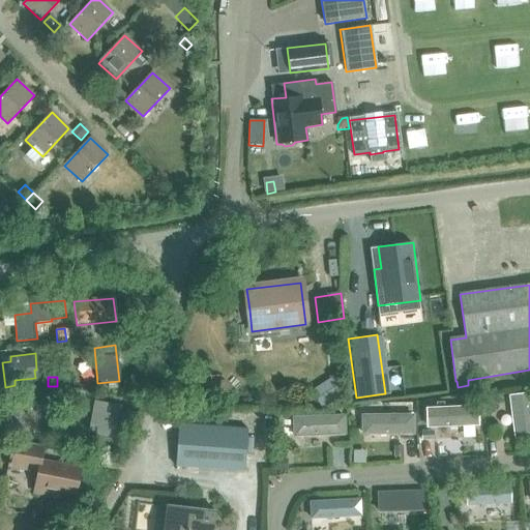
[(329,379),(310,392),(320,407),(340,393),(329,379)]
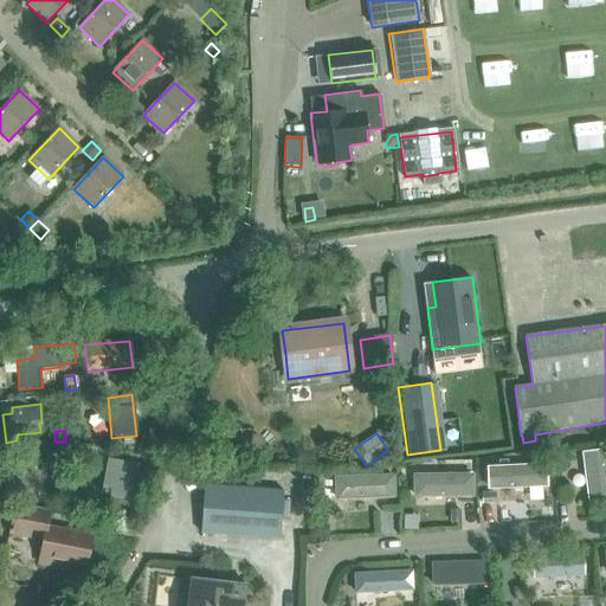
[(33,491),(42,490),(40,462),(17,463),(13,446),(0,447),(0,469),(2,469),(5,498),(33,497),(33,491)]
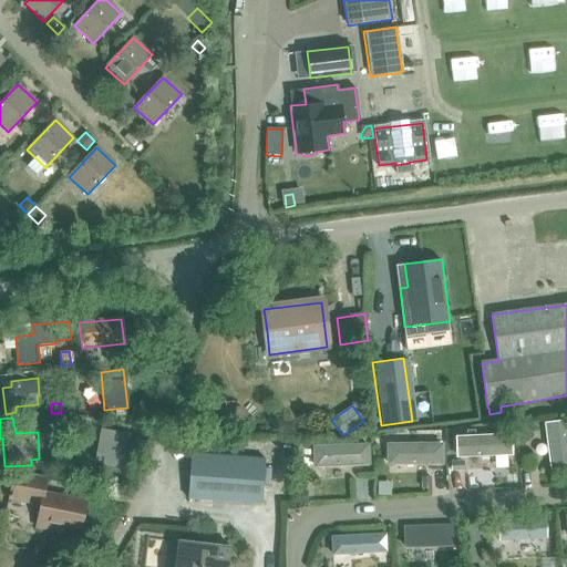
[(527,429),(518,430),(519,442),(528,441),(527,429)]
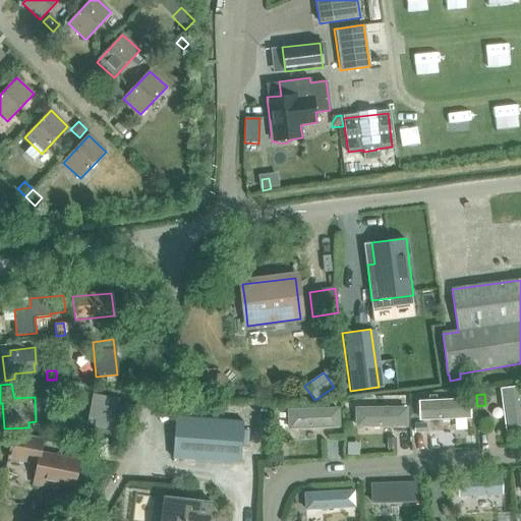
[(87,425),(84,441),(109,444),(112,429),(117,401),(93,396),(87,425)]
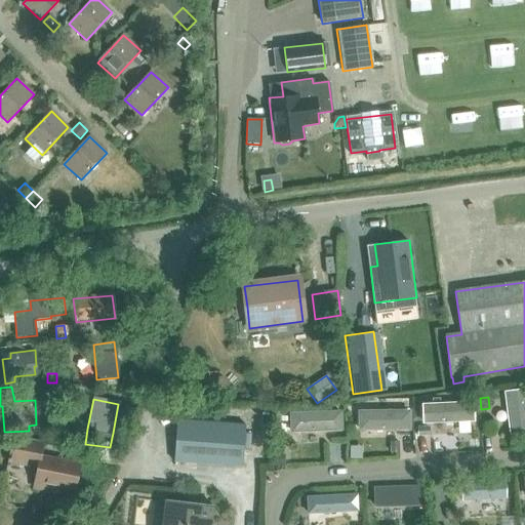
[(246,427),(177,420),(174,462),(243,468),(246,427)]
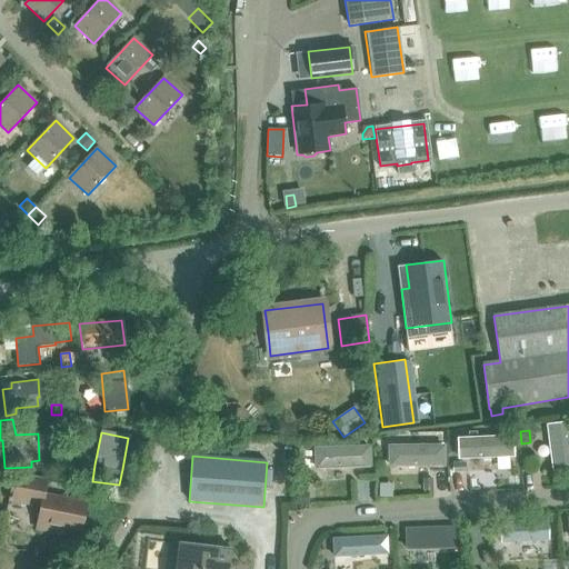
[(463,461),(452,461),(452,472),(463,472),(463,461)]
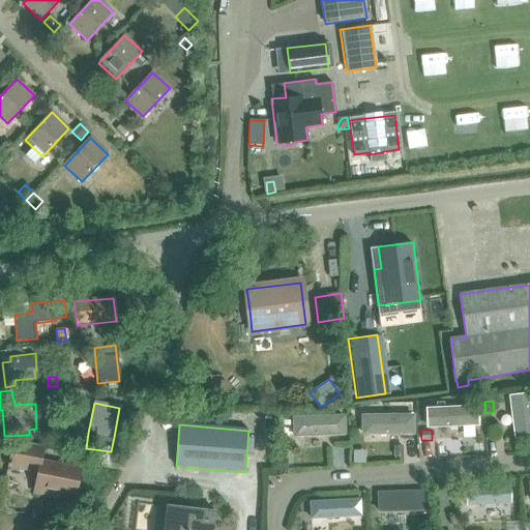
[(54,436),(52,447),(63,449),(65,438),(54,436)]
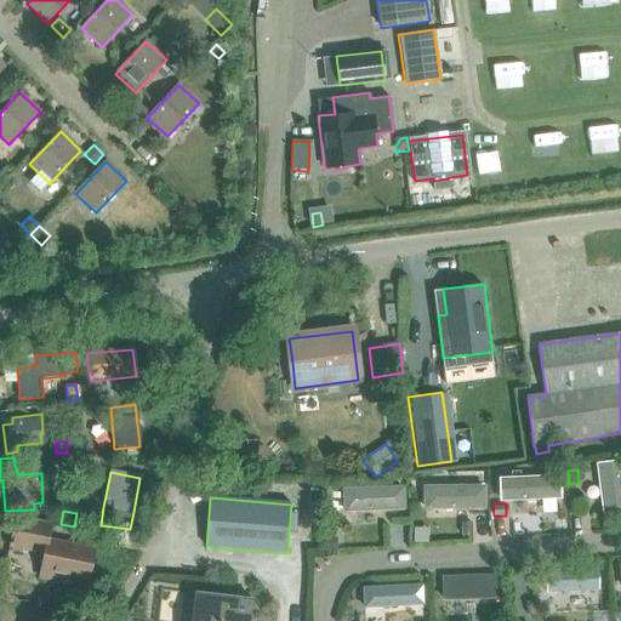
[(40,577),(69,584),(70,577),(89,581),(96,550),(51,540),(53,524),(17,517),(11,545),(45,552),(40,577)]
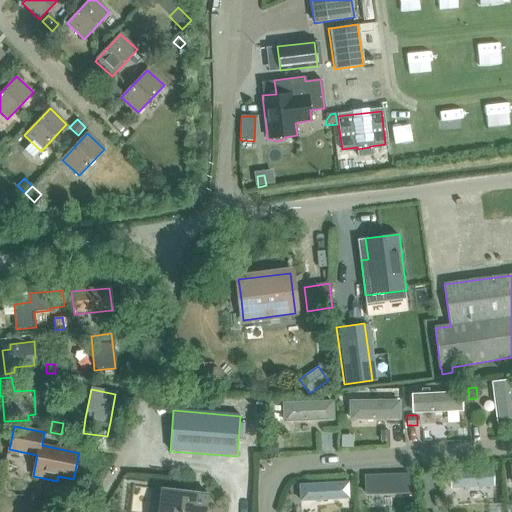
[(277,444),(266,444),(266,453),(277,453),(277,444)]
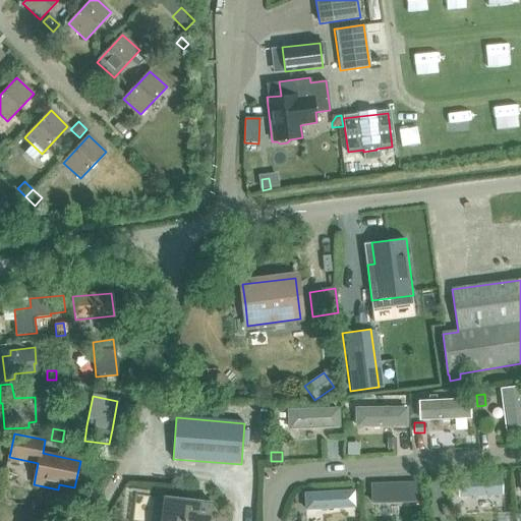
[(163,498),(160,520),(210,520),(212,504),(163,498)]
